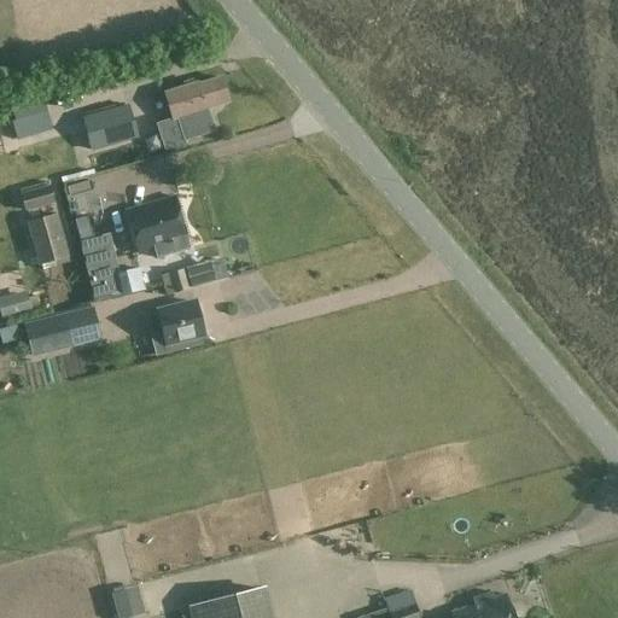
[(173,120),(182,116),(188,138),(217,129),(211,108),(233,101),(225,74),(200,81),(199,80),(164,91),(173,120)]
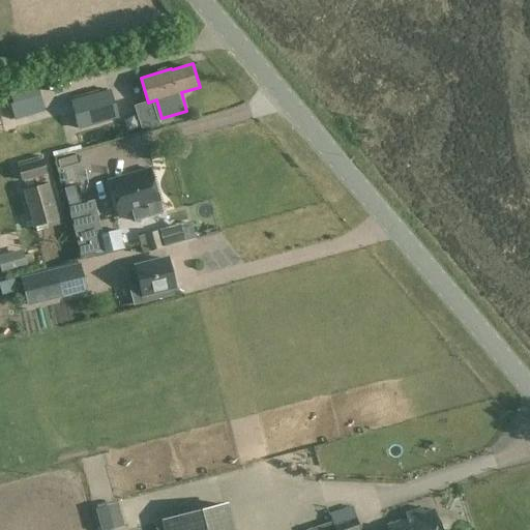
[(111,89),(71,99),(80,129),(119,118),(111,89)]
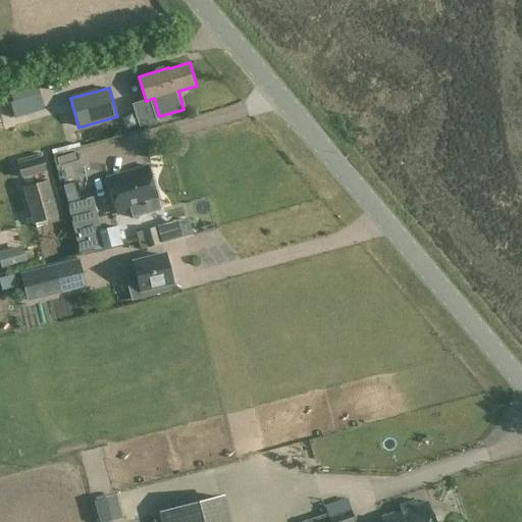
[(10,103),(14,118),(44,109),(40,95),(10,103)]
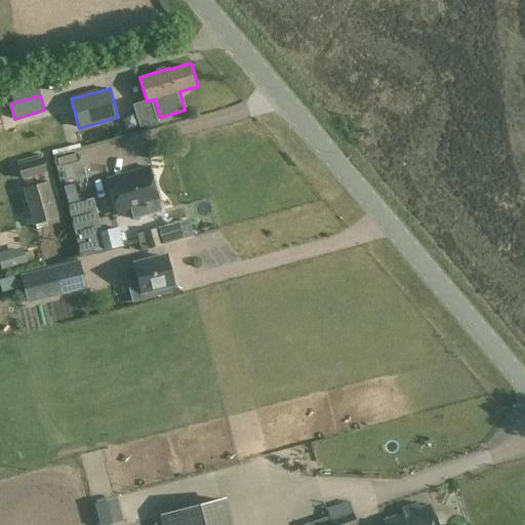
[(22,180),(46,173),(42,159),(17,165),(22,180)]
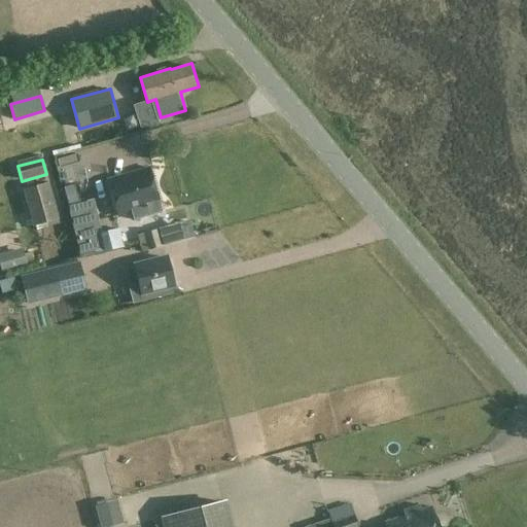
[(0,175),(9,176),(9,163),(0,163),(0,175)]
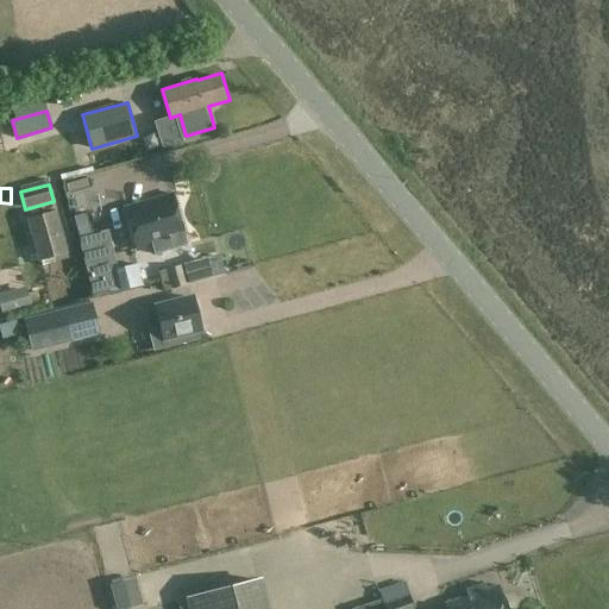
[(174,196),(136,206),(136,207),(124,211),(137,250),(152,246),(155,253),(187,245),(174,196)]
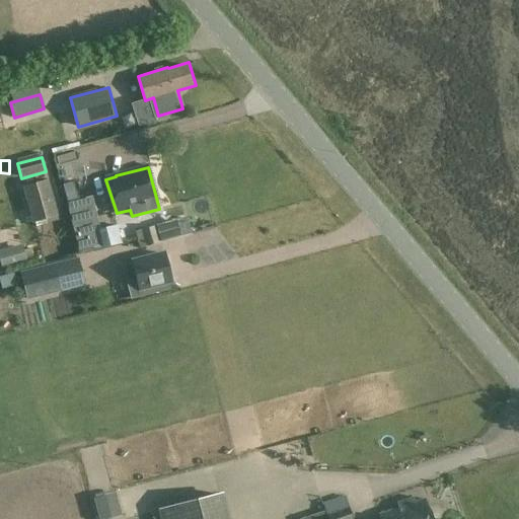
[(58,216),(48,179),(22,187),(32,223),(58,216)]
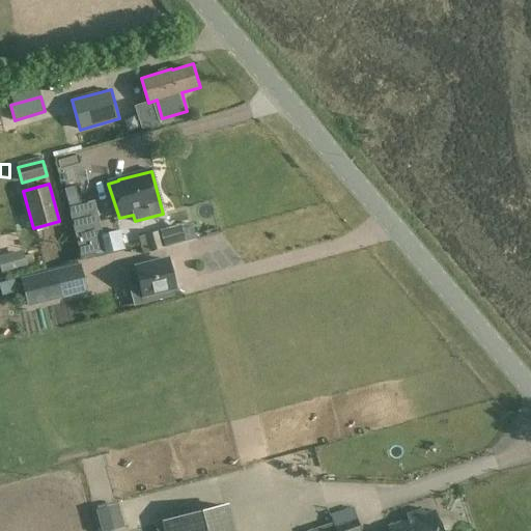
[(80,200),(67,203),(81,258),(105,253),(101,235),(103,234),(94,201),(81,205),(80,200)]
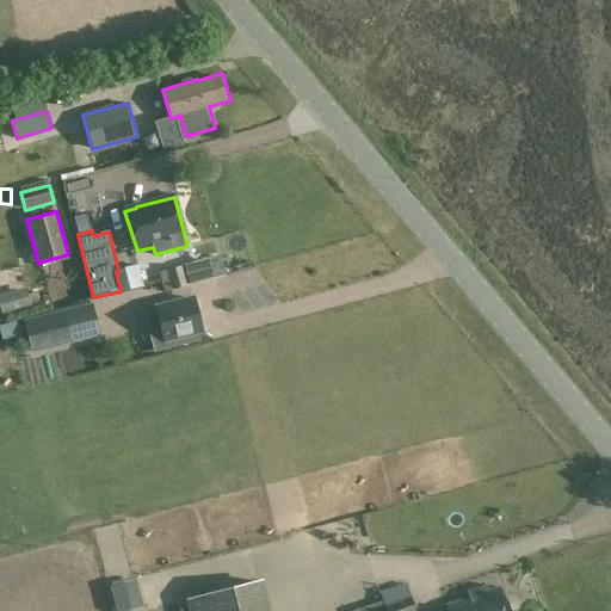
[(222,275),(247,269),(245,255),(218,263),(222,275)]
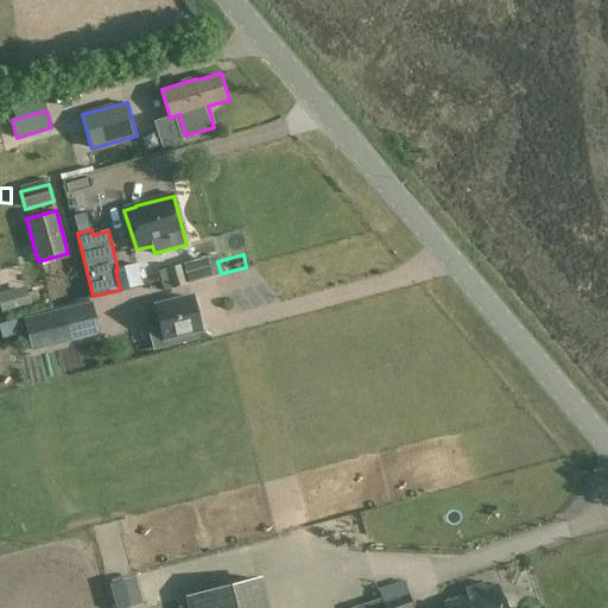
[(118,268),(115,270),(120,290),(141,285),(137,265),(118,268)]
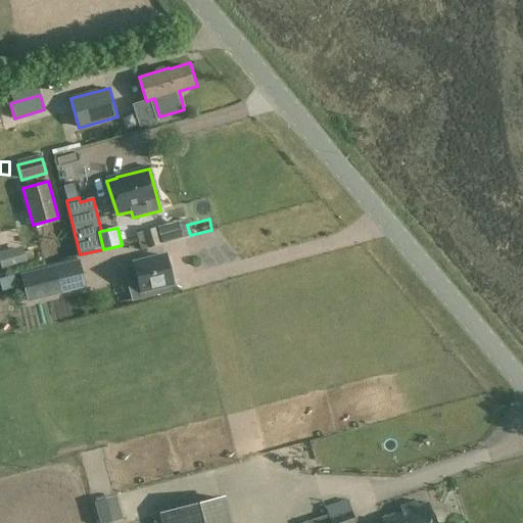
[(139,251),(157,245),(152,229),(134,234),(139,251)]
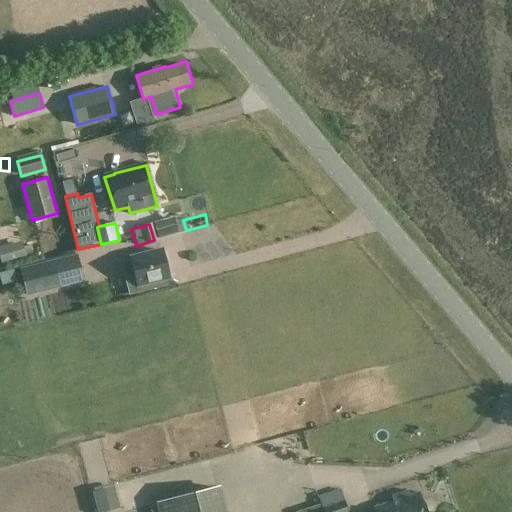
[(49,244),(52,259),(72,255),(70,241),(49,244)]
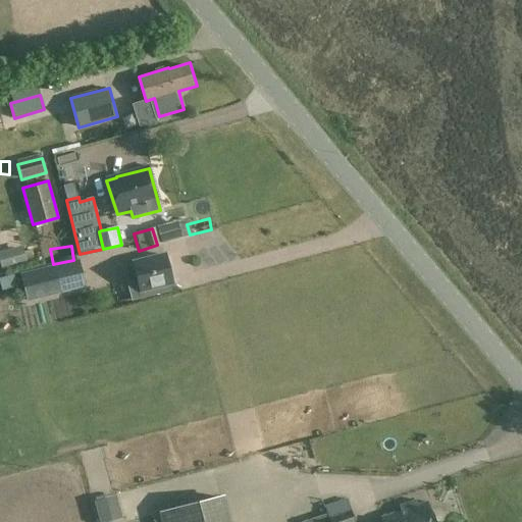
[(171,283),(164,256),(151,259),(150,258),(135,261),(135,263),(123,266),(132,300),(169,291),(167,284),(171,283)]
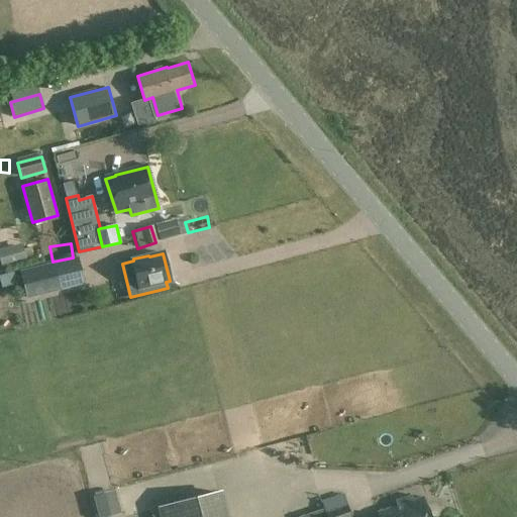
[(62,289),(82,284),(76,257),(55,264),(62,289)]
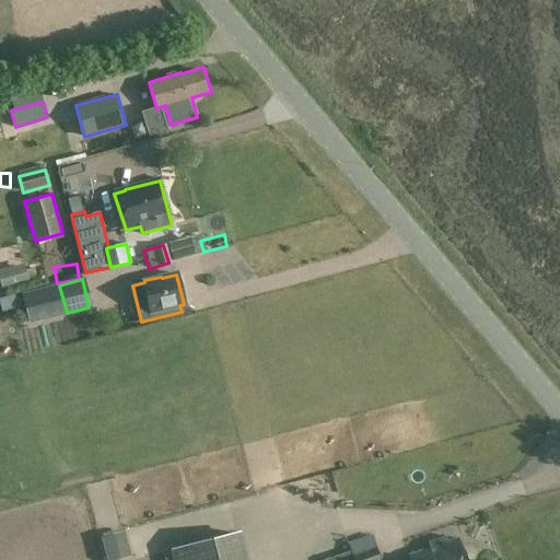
[(67,314),(67,313),(59,286),(34,292),(42,321),(67,314)]
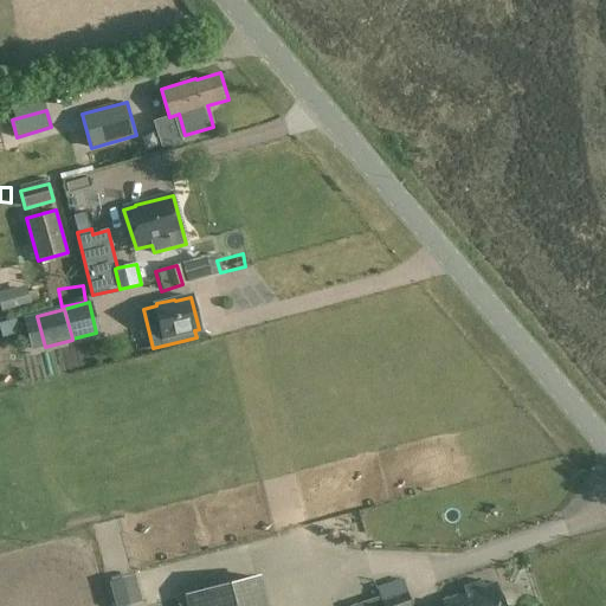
[(411,605),(401,578),(375,586),(382,605),(411,605)]
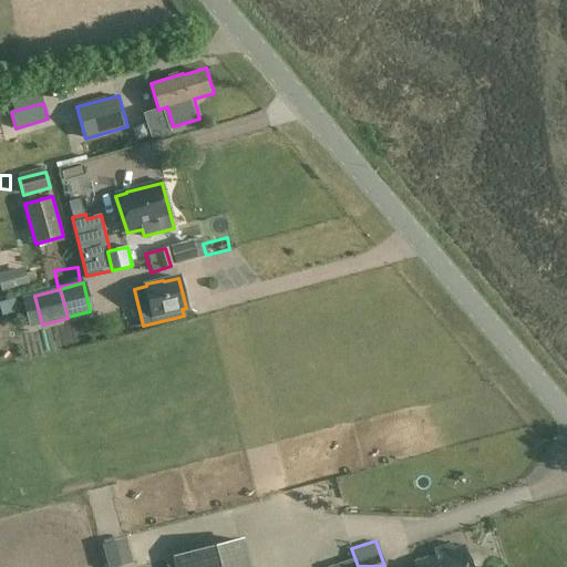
[(244,566),(237,542),(173,558),(175,566),(244,566)]
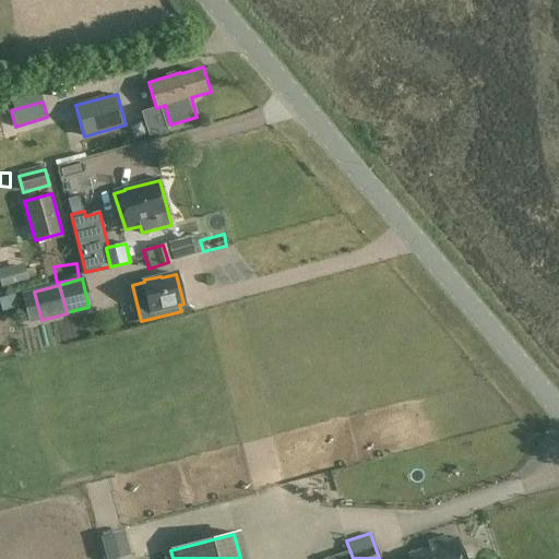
[(411,558),(464,558),(458,538),(447,543),(445,538),(428,544),(430,549),(409,556),(411,558)]
